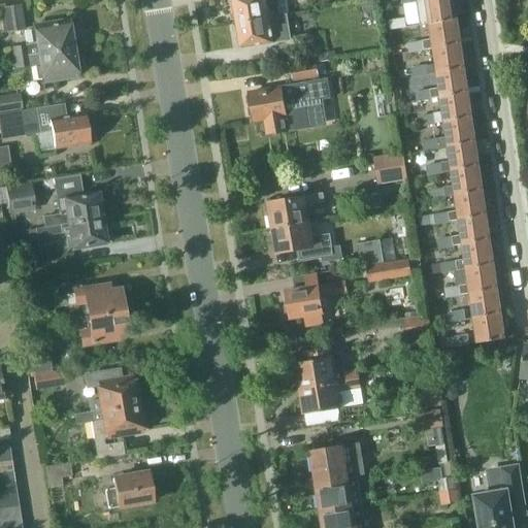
[(233,0),(235,10),(233,12),(234,18),(237,20),(237,23),(288,14),(285,0),(233,0)]
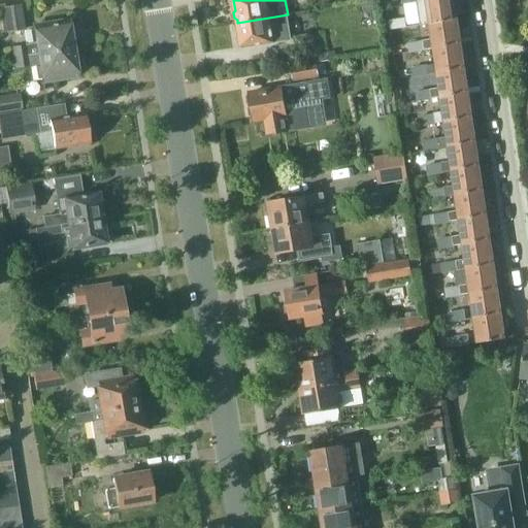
[(421,26),(430,24),(430,23),(457,19),(454,0),(420,0),(418,0),(417,0),(417,1),(421,26)]
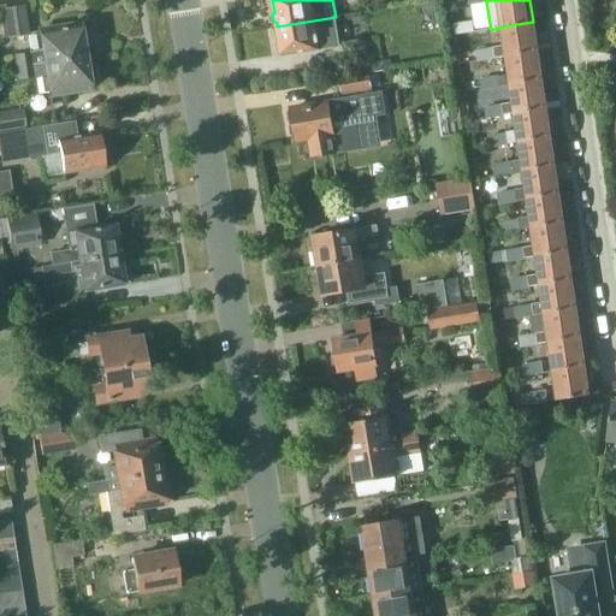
[(0,10),(0,19),(3,37),(29,35),(24,7),(0,10)]
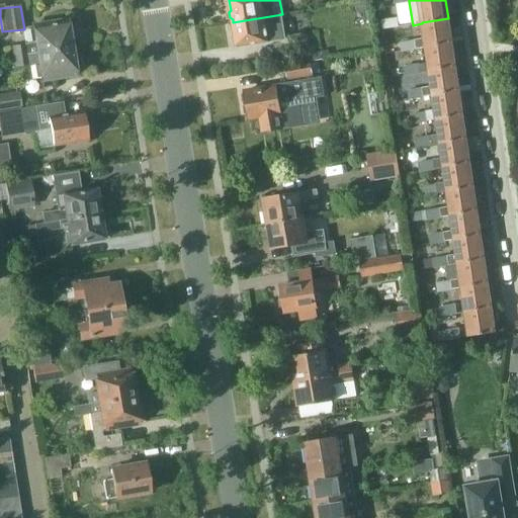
[(234,24),(231,27),(232,32),(235,34),(237,47),(286,38),(282,14),(233,22),(234,24)]
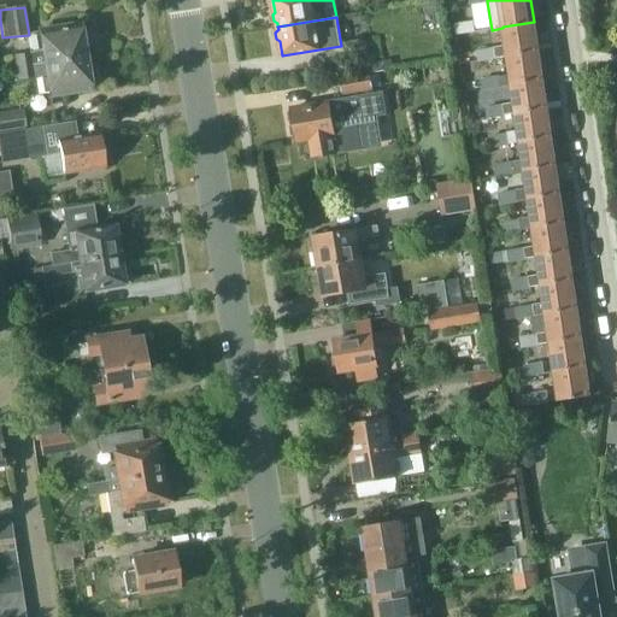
[(454,24),(457,35),(475,33),(474,21),(454,24)]
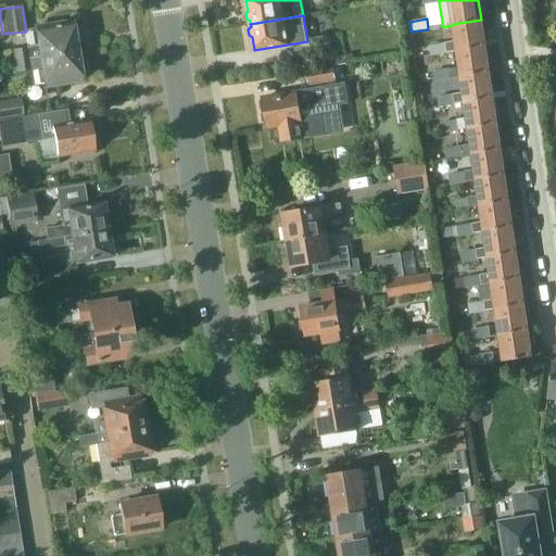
[(449,51),(456,50),(485,46),(481,20),(453,24),(453,25),(455,41),(446,42),(429,45),(431,57),(449,53),(449,51)]
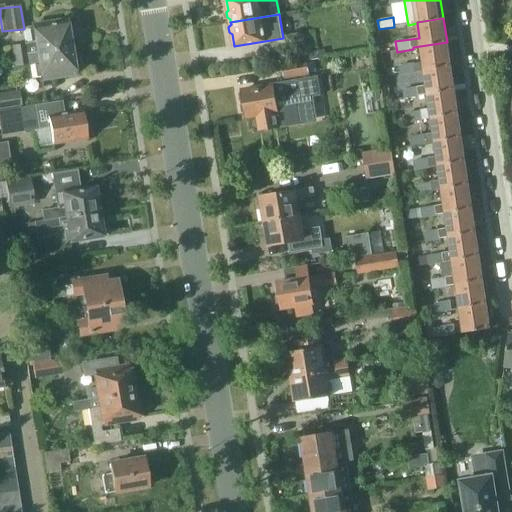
[(11,45),(14,60),(26,58),(26,55),(70,47),(68,35),(72,32),(71,26),(66,23),(66,21),(32,26),(34,42),(11,45)]
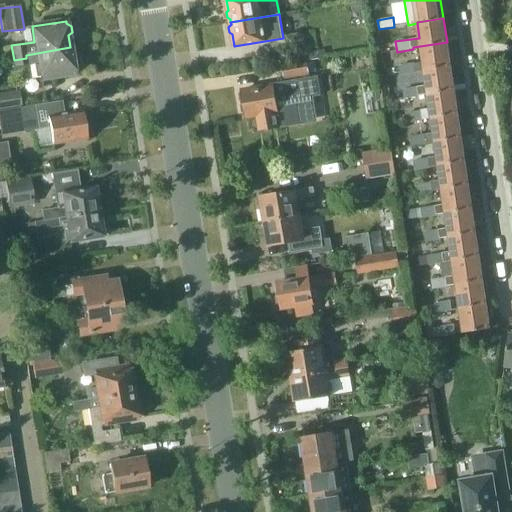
[(451,66),(447,42),(420,46),(424,70),(451,66)]
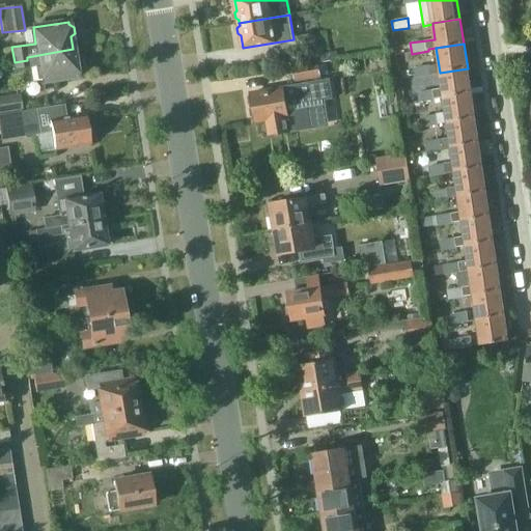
[(75,60),(73,49),(27,57),(27,60),(15,62),(16,70),(39,65),(43,82),(78,76),(77,73),(81,68),(80,63),(75,60)]
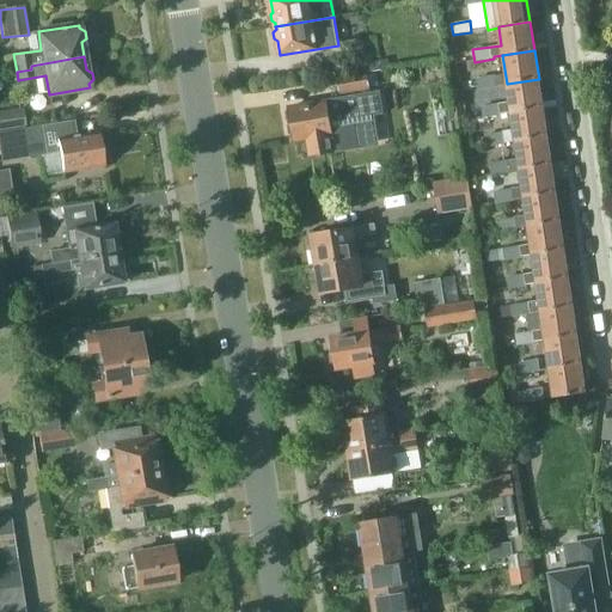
[(372,62),(372,61),(360,62),(362,72),(374,71),(372,62)]
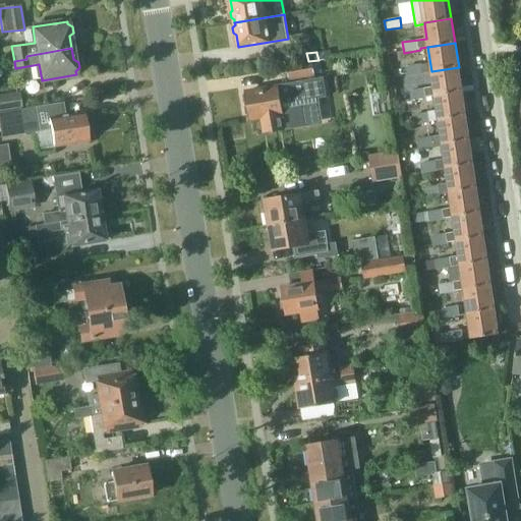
[(289,79),(314,76),(314,74),(312,64),(312,62),(287,66),(289,79)]
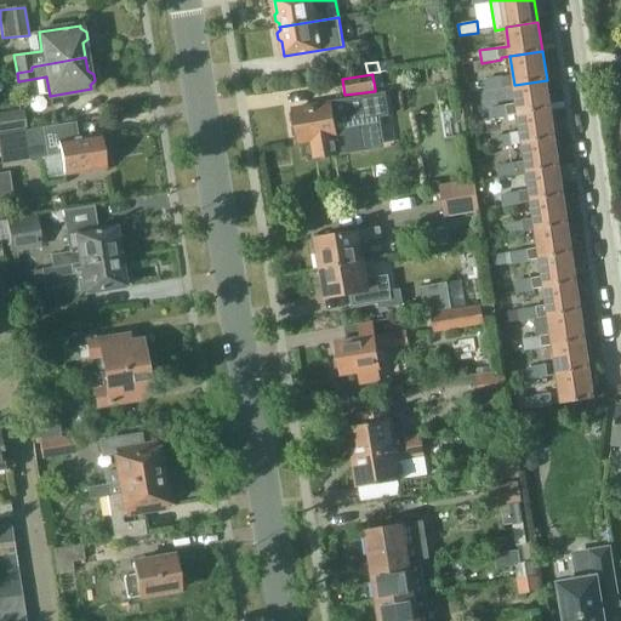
[(382,75),(372,77),(375,89),(385,86),(382,75)]
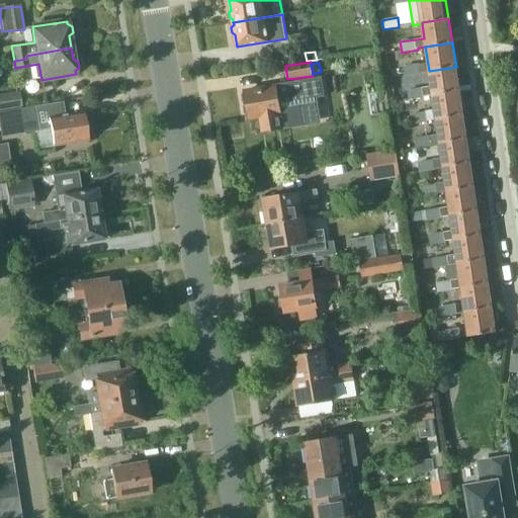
[(422,74),(419,63),(404,66),(405,76),(422,74)]
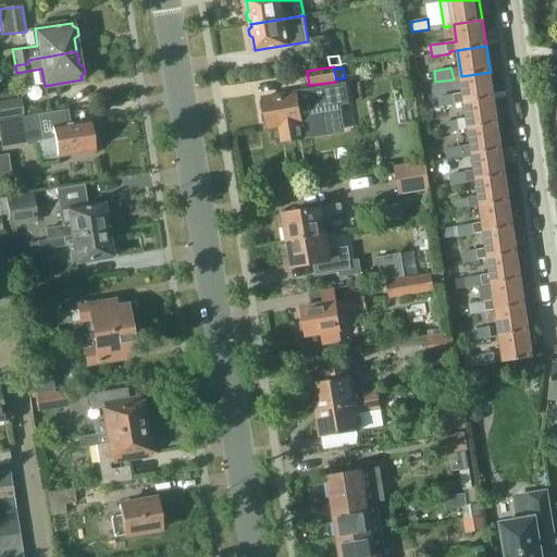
[(457,103),(466,102),(494,98),(491,72),(461,76),(463,93),(455,95),(455,94),(437,97),(440,108),(457,104),(457,103)]
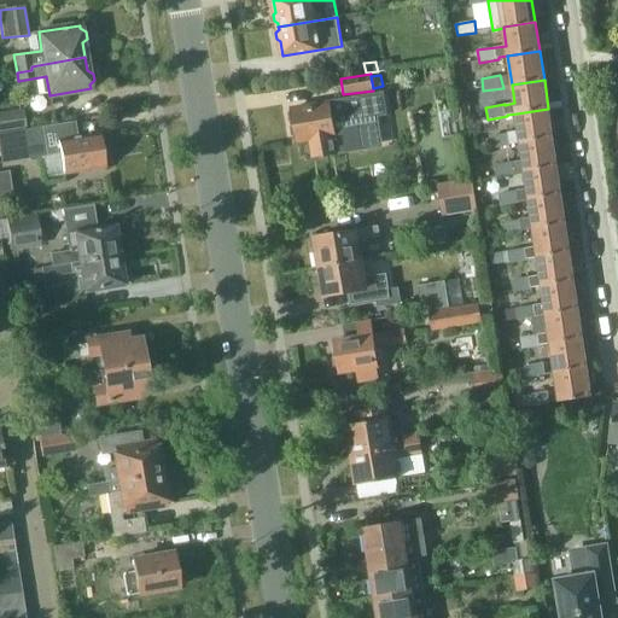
[(334,99),(333,98),(313,101),(314,105),(292,109),(295,123),(292,126),(293,133),(297,135),(297,140),(310,138),(313,156),(337,152),(362,147),(357,120),(388,115),(384,91),(334,99)]
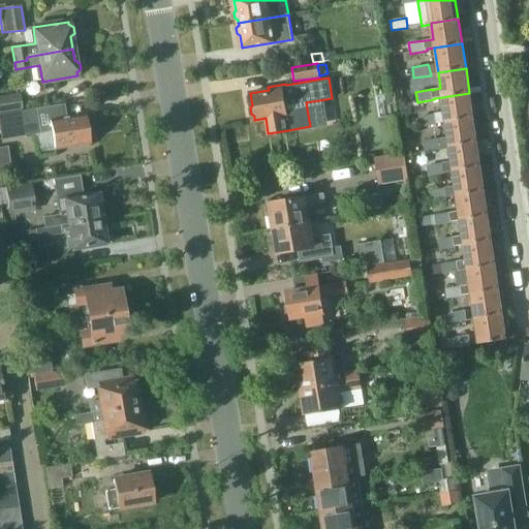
[(473,119),(469,93),(442,97),(444,112),(434,113),(434,114),(419,117),(421,126),(445,123),(473,119)]
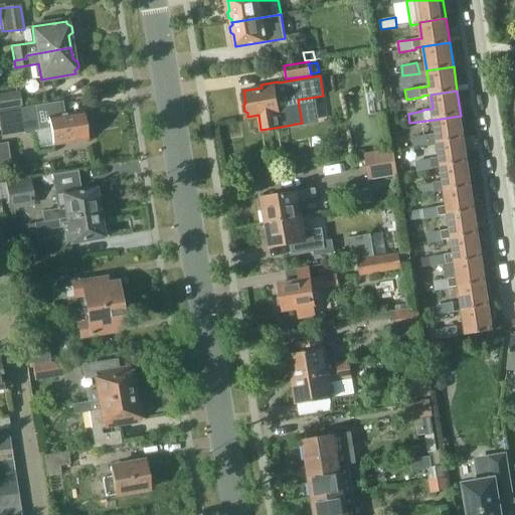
[(18,92),(0,95),(0,112),(21,108),(18,92)]
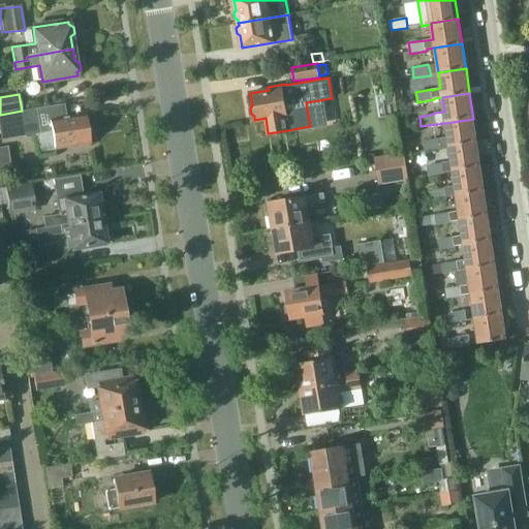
[(22,111),(0,115),(0,133),(1,139),(51,131),(54,148),(90,143),(89,138),(91,138),(89,127),(87,128),(85,116),(64,119),(62,104),(22,111)]
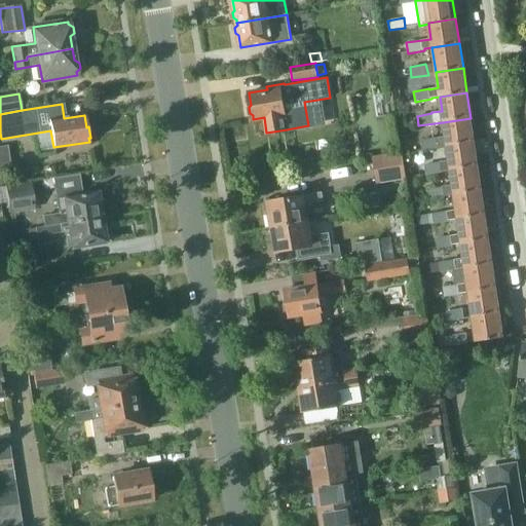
[(447,145),(474,141),(471,118),(443,122),(445,137),(420,140),(422,151),(439,148),(439,147),(447,145)]
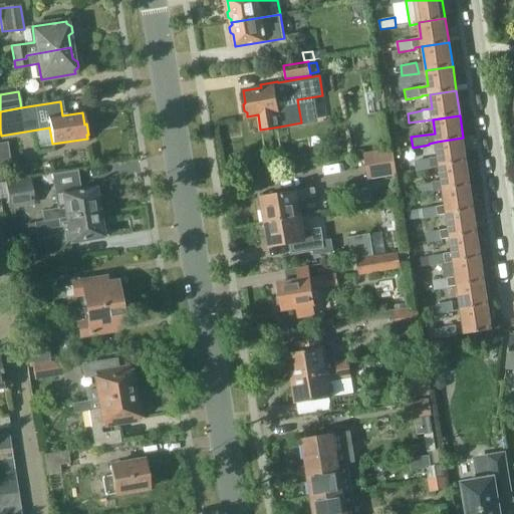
[(467,162),(463,138),(437,142),(439,157),(430,158),(430,159),(415,161),(416,171),(433,169),(432,167),(440,166),(467,162)]
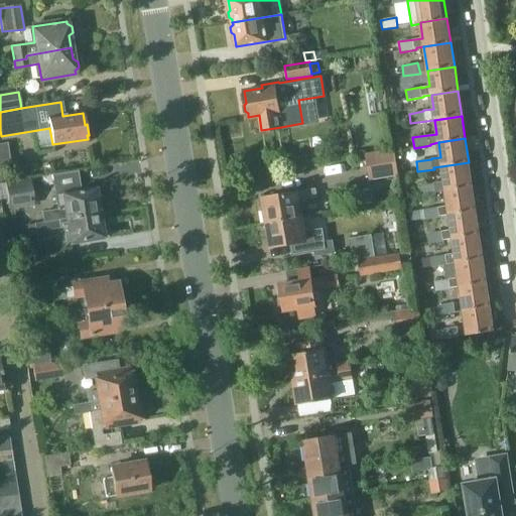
[(398,175),(394,149),(365,153),(369,181),(398,175)]
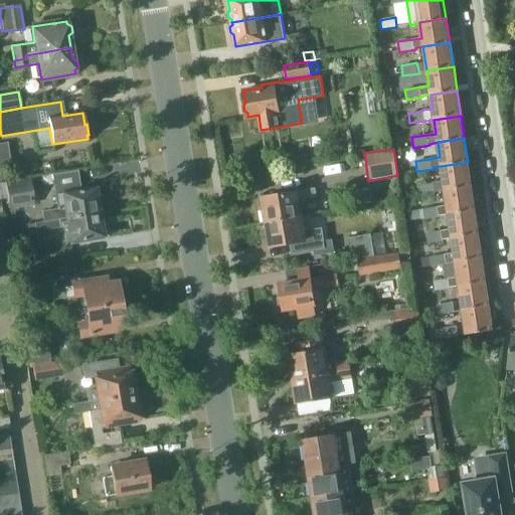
[(434,192),(445,190),(471,186),(468,162),(441,166),(443,181),(433,182),(433,183),(434,192)]
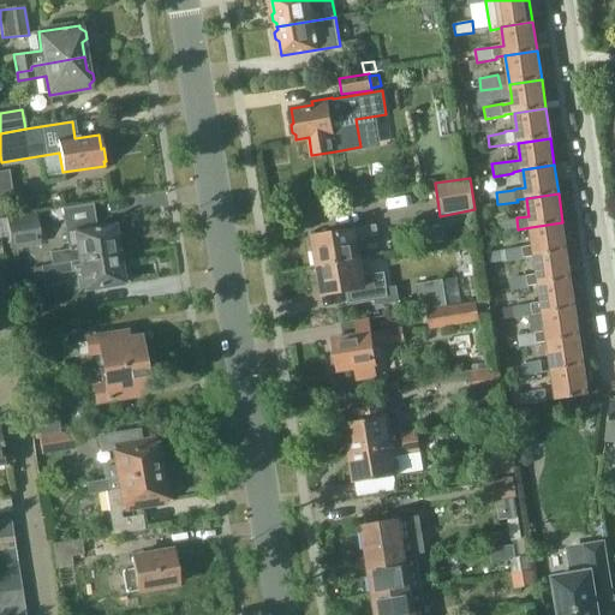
[(10,249),(39,244),(34,214),(6,219),(10,249)]
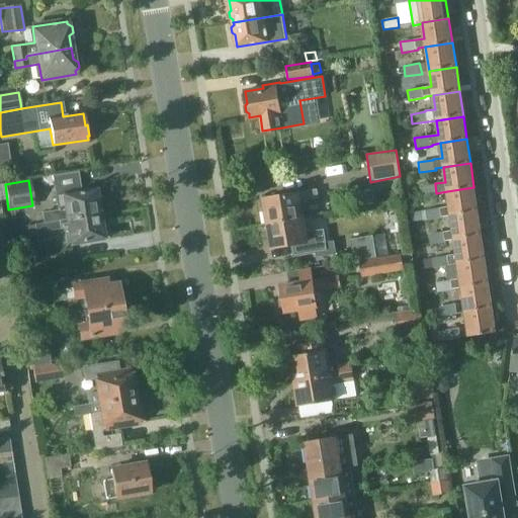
[(436,193),(435,184),(421,186),(423,195),(436,193)]
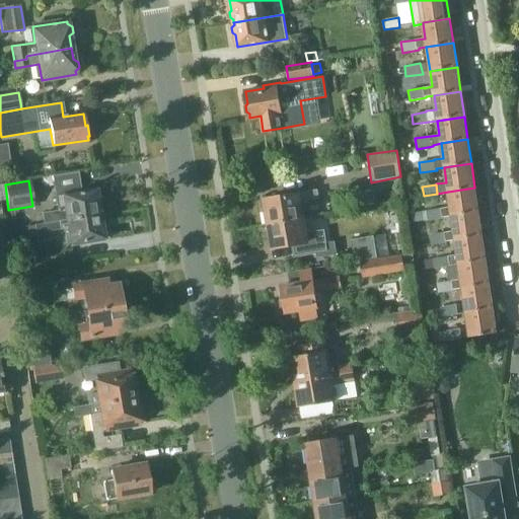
[(443,217),(451,216),(478,212),(474,188),(448,192),(450,207),(442,209),(442,208),(426,211),(427,221),(444,218),(443,217)]
